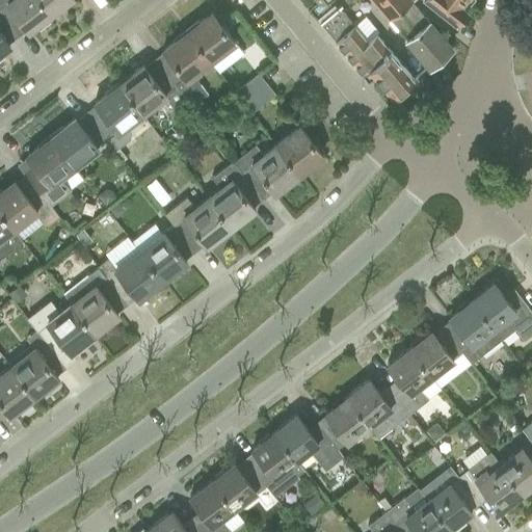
[(38,0),(9,0),(0,7),(0,15),(12,30),(22,24),(27,31),(50,15),(38,0)]
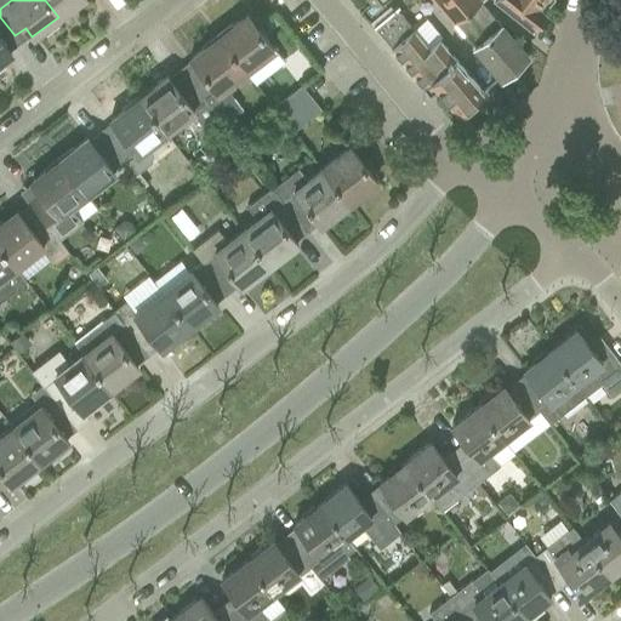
[(45,0),(58,17),(79,0),(45,0)]
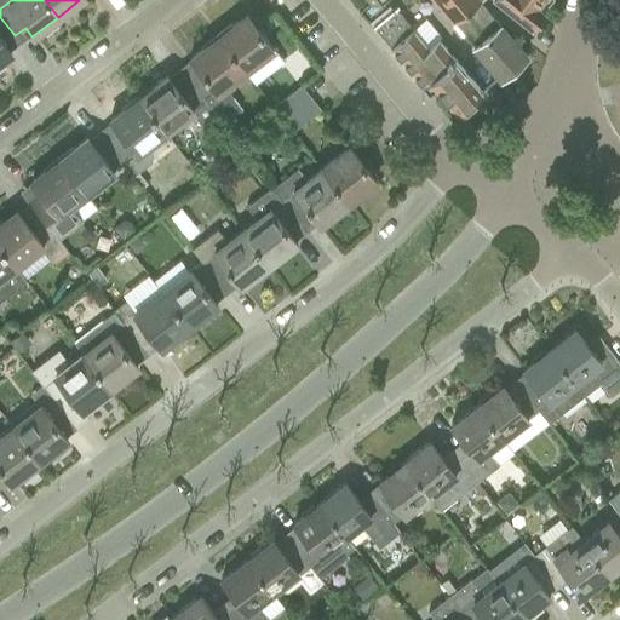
[(482,1),(480,0),(432,0),(499,79),(527,56),(482,1)]
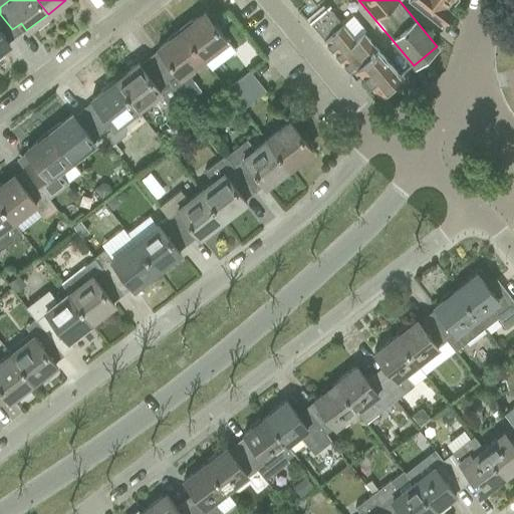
[(398,0),(400,1),(401,0),(413,0),(424,8),(421,11),(439,24),(450,10),(447,8),(453,0),(398,0)]
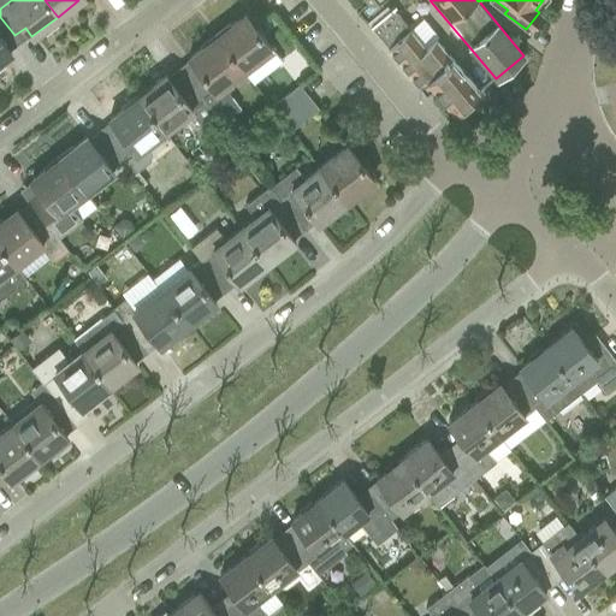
[(386,48),(419,87),(426,81),(454,114),(480,92),(436,40),(426,47),(394,9),(372,28),(388,47),(386,48)]
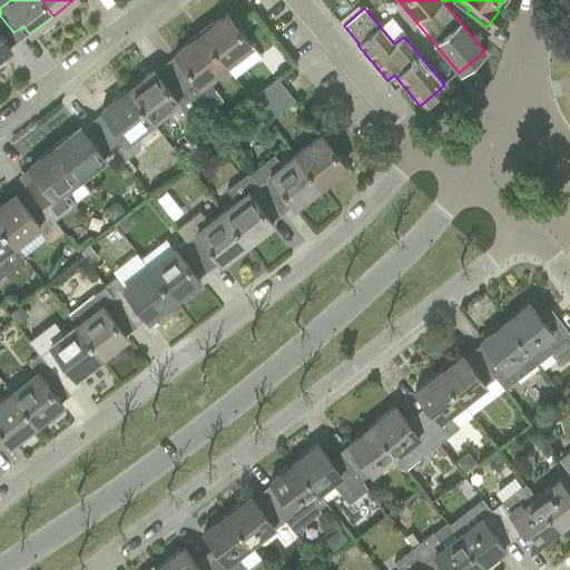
[(199,33),(224,66),(251,46),(226,13),(199,33)]
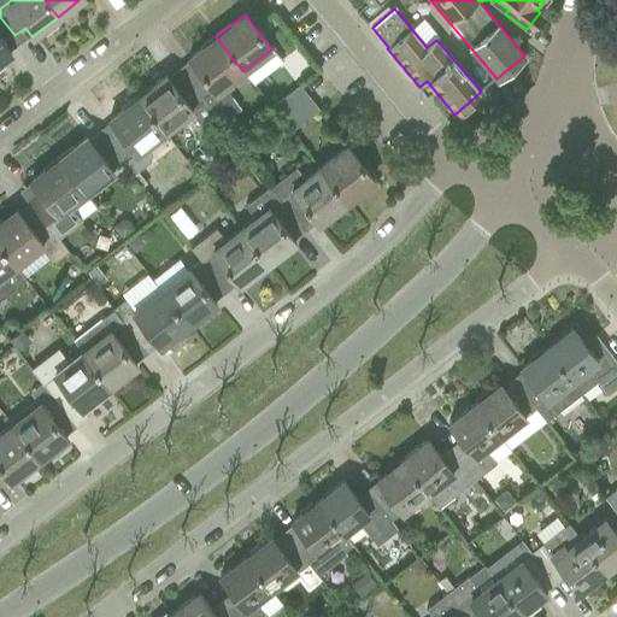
[(0,17),(0,62),(11,53),(4,43),(15,35),(0,17)]
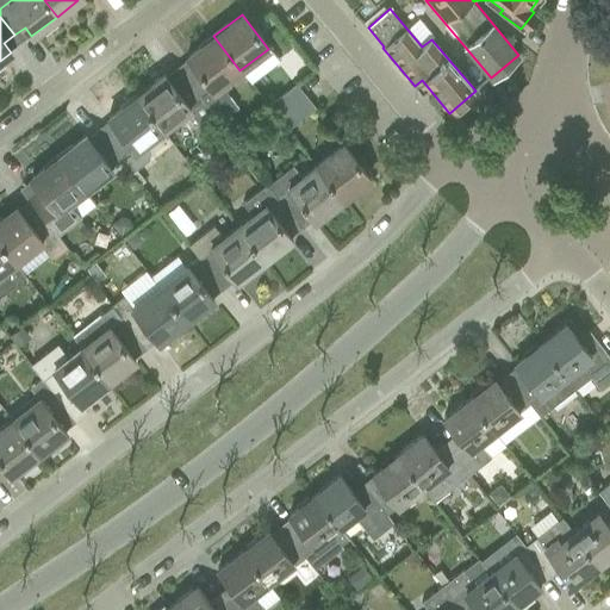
[(192,66),(180,74),(213,117),(215,116),(218,122),(237,106),(224,91),(230,86),(226,81),(240,70),(213,36),(186,57),(192,66)]
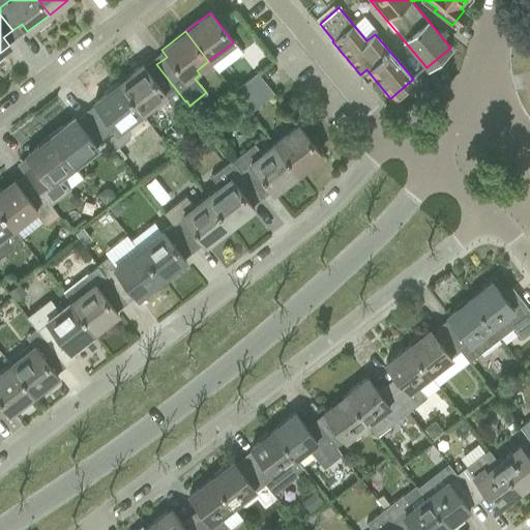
[(142,65),(118,84),(141,114),(163,96),(174,110),(185,101),(156,64),(147,72),(142,65)]
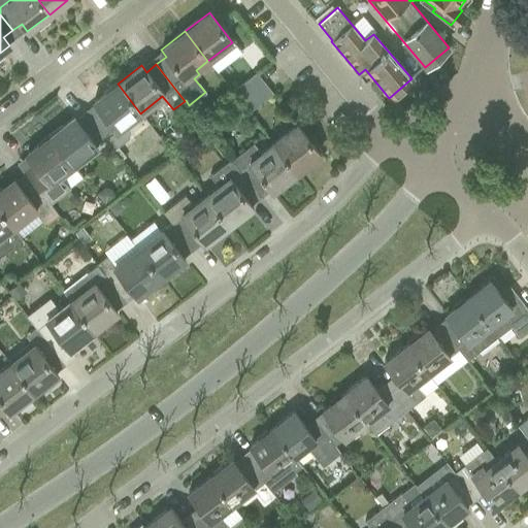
[(240,102),(265,84),(257,73),(232,92),(240,102)]
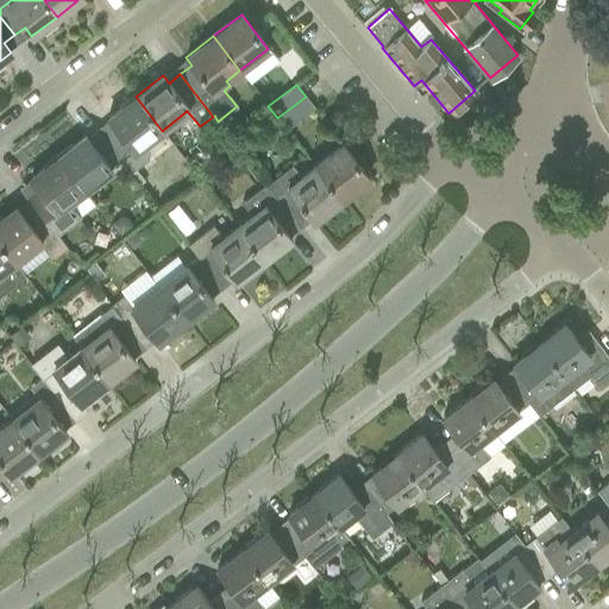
[(114,126),(102,135),(123,161),(131,171),(148,159),(150,150),(145,144),(162,131),(136,96),(107,118),(114,126)]
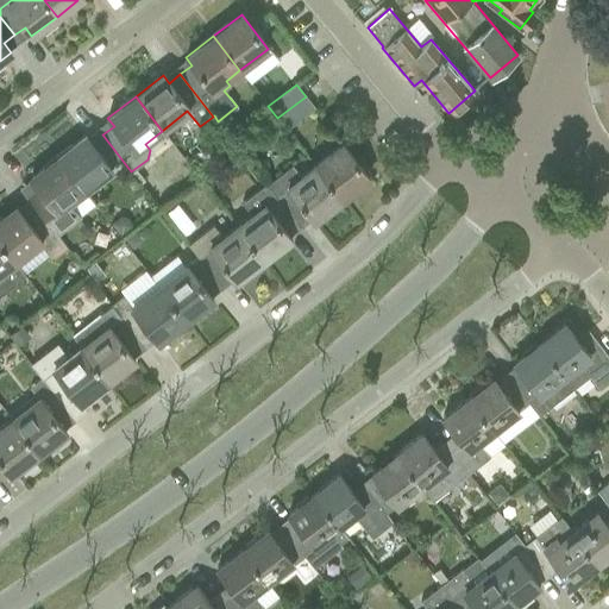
[(315,110),(306,96),(277,118),(287,130),(315,110)]
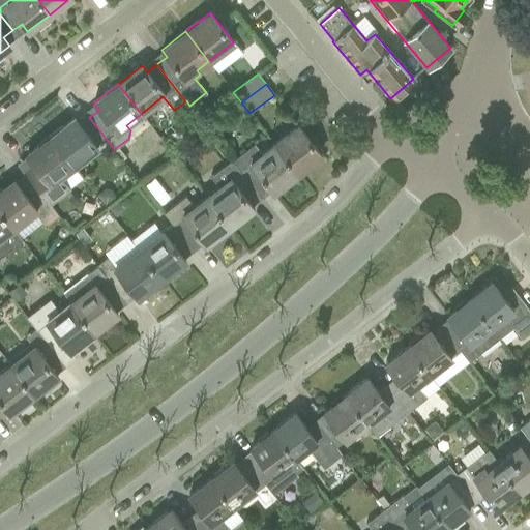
[(75,118),(50,137),(72,166),(107,140),(89,117),(80,124),(75,118)]
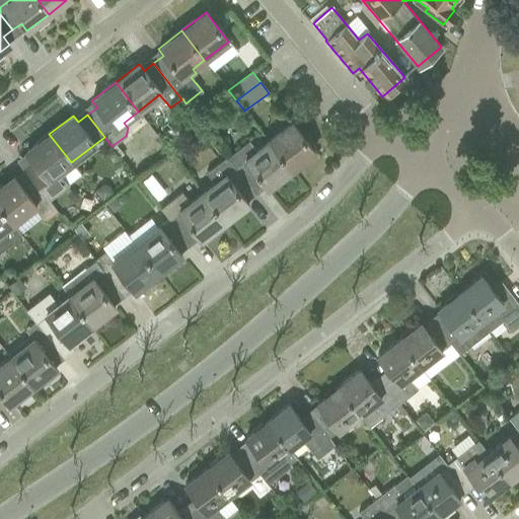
[(269,141),(291,170),(315,152),(292,123),(269,141)]
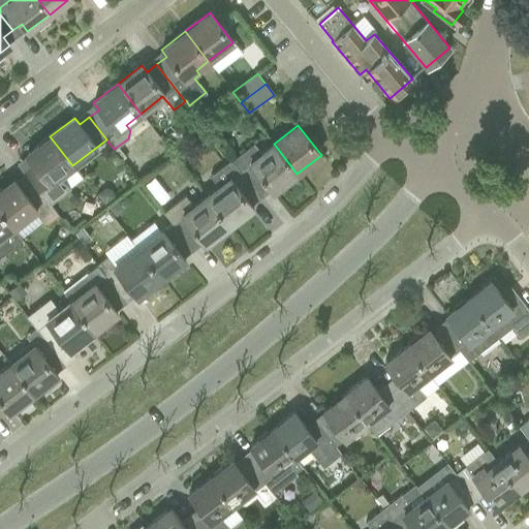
[(72,165),(50,136),(26,155),(31,162),(21,169),(28,180),(45,203),(48,200),(50,205),(69,189),(60,176),(72,165)]
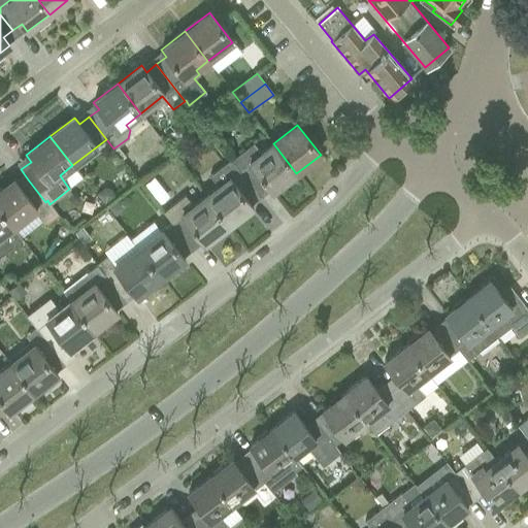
[(273,143),(261,153),(252,141),(231,158),(257,193),(266,186),(272,192),(296,173),(273,143)]
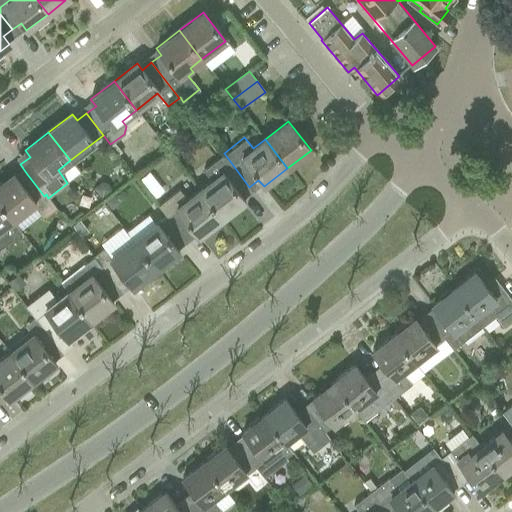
[(202,170),(211,181),(199,190),(221,218),(245,200),(240,194),(249,187),(224,153),(202,170)]
